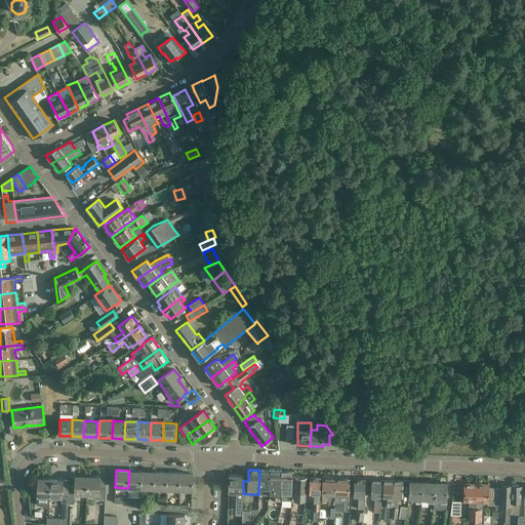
[(271,471),(259,470),(258,494),(263,494),(271,494),(271,471)]
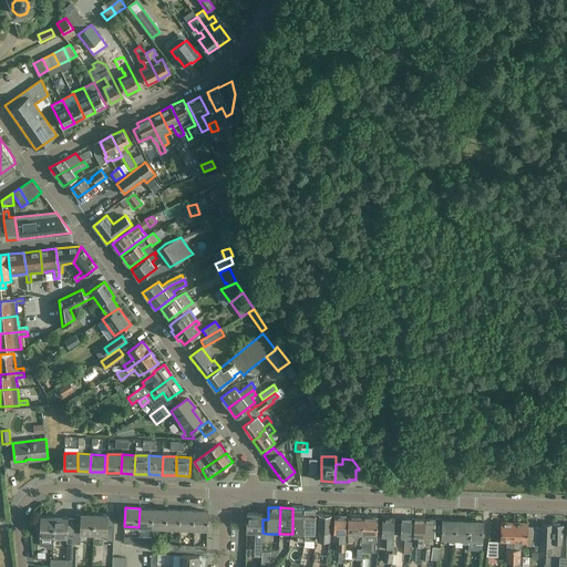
[(153,508),(140,508),(138,527),(153,527),(153,508)]
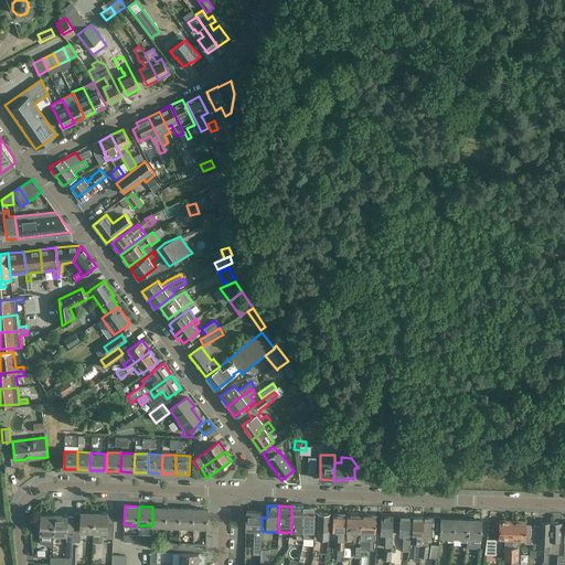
[(167,508),(152,507),(152,525),(166,526),(167,508)]
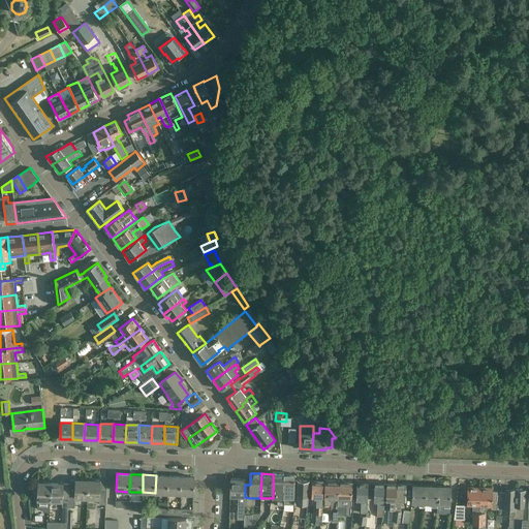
[(284,474),(273,474),(273,498),(283,498),(284,474)]
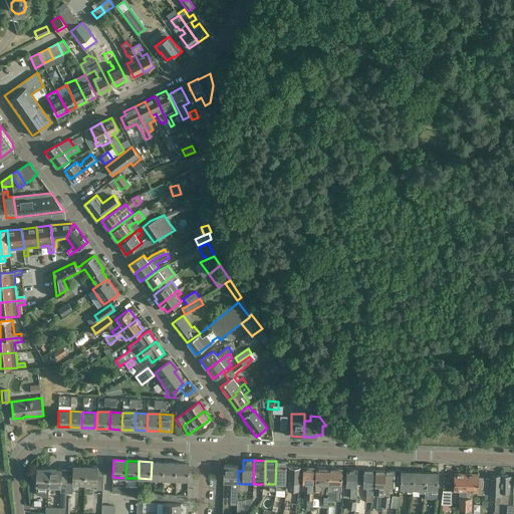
[(287,461),(276,461),(275,484),(275,489),(286,489),(286,477),(287,461)]
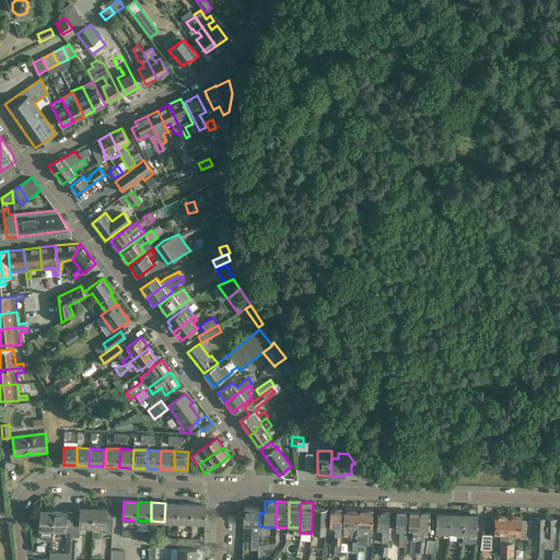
[(178,503),(165,503),(164,522),(177,522),(178,503)]
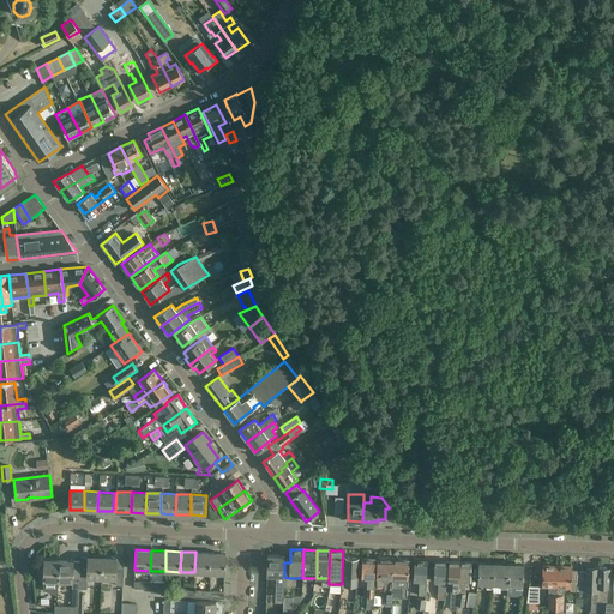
[(210,553),(196,552),(194,572),(210,573),(210,553)]
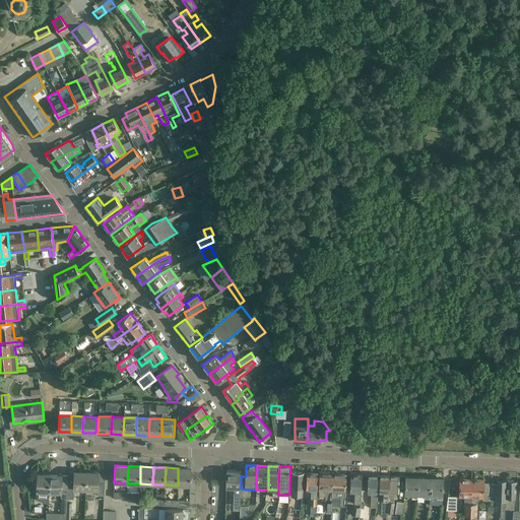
[(191,469),(178,468),(178,485),(190,485),(191,469)]
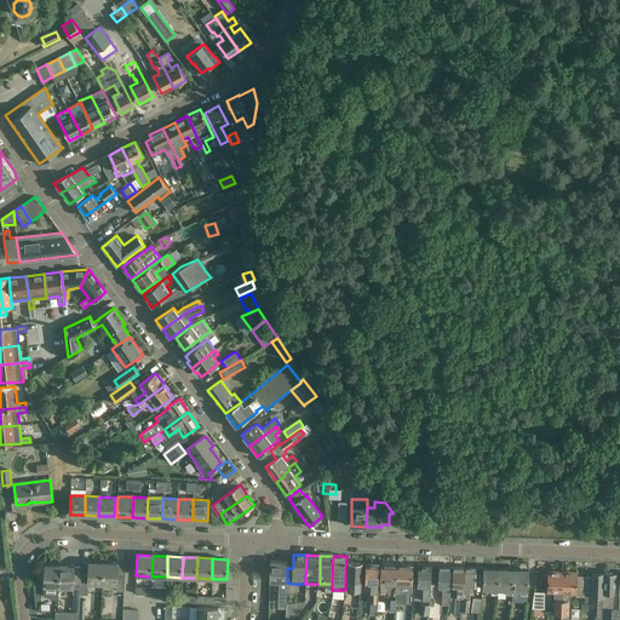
[(270,581),(287,583),(287,568),(287,561),(270,561),(270,581)]
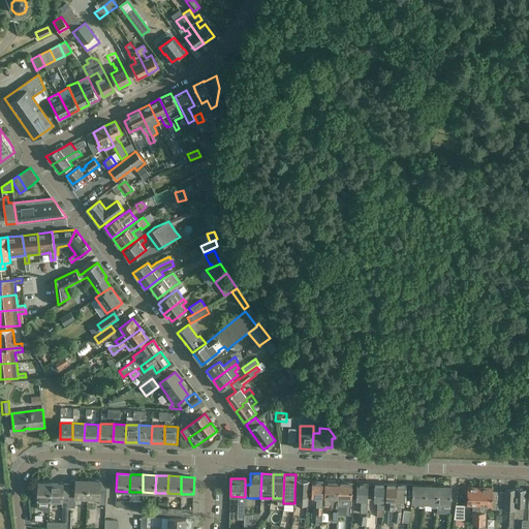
[(75,480),(74,480),(69,479),(69,484),(68,506),(75,507),(75,497),(88,498),(88,480),(75,479),(75,480)]
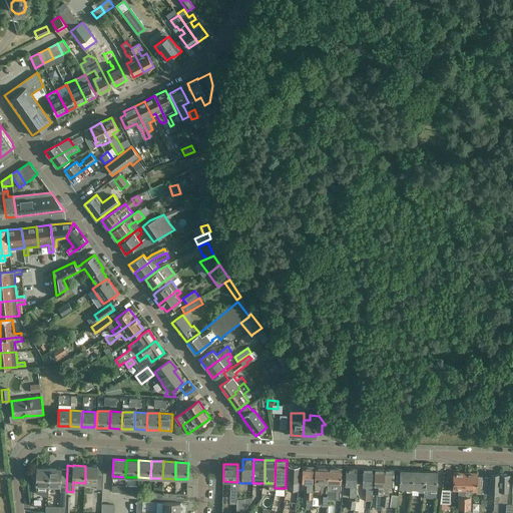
[(103,467),(85,466),(85,483),(97,483),(97,489),(102,489),(103,467)]
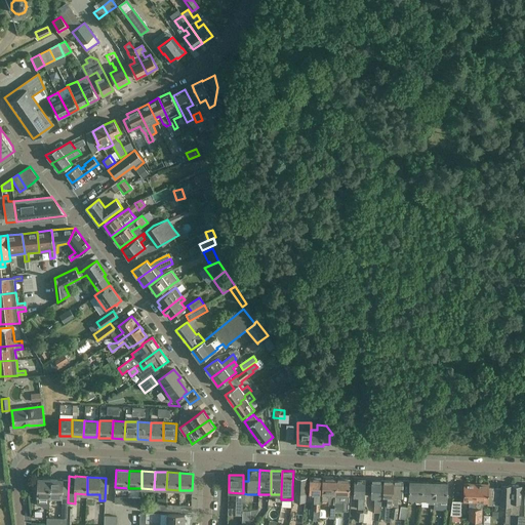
[(307,477),(295,477),(294,492),(294,499),(306,500),(307,493),(307,477)]
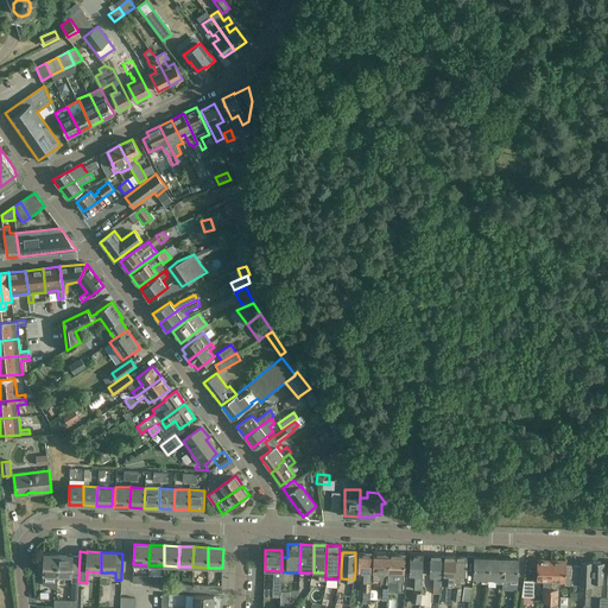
[(359,553),(359,565),(358,574),(363,574),(362,603),(368,603),(371,589),(372,553),(359,553)]
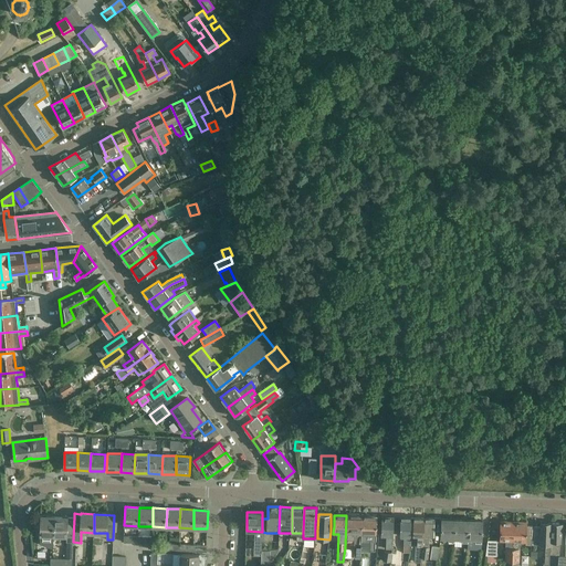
[(363,515),(348,515),(348,533),(355,534),(354,545),(355,545),(354,557),(356,558),(360,558),(362,556),(362,554),(363,515)]
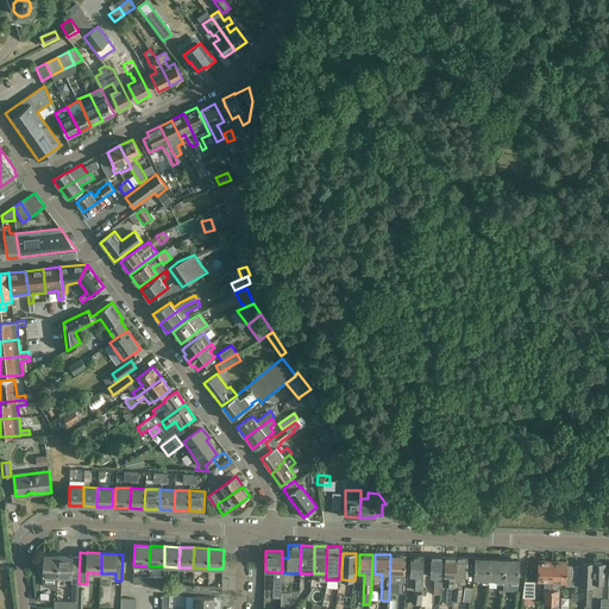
[(406,556),(390,554),(389,596),(389,598),(397,600),(399,583),(405,583),(405,575),(406,556)]
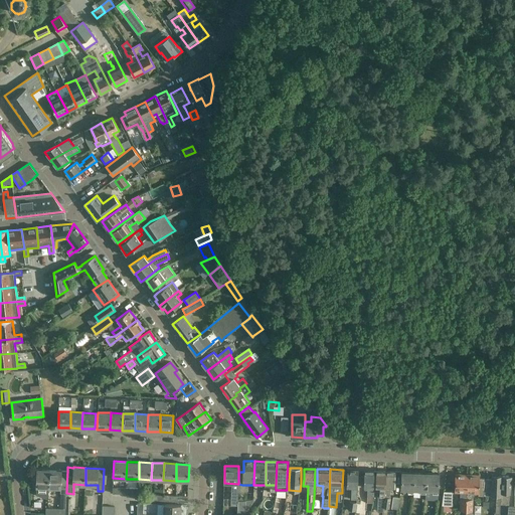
[(47,499),(48,499),(48,487),(49,470),(37,470),(36,487),(36,495),(47,495),(47,499)]
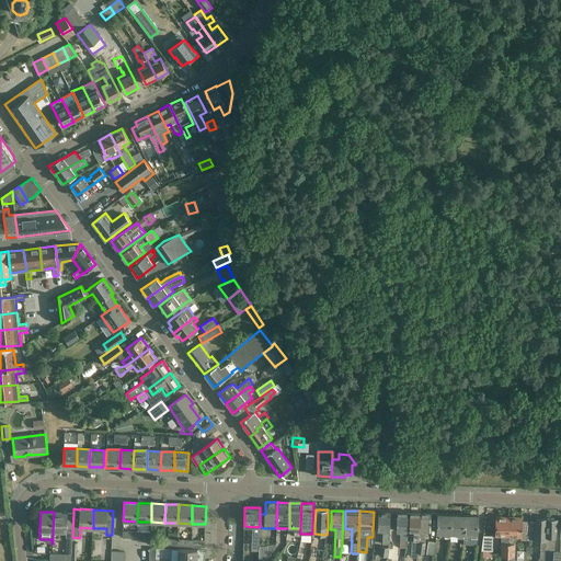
[(73,513),(54,512),(53,530),(66,531),(66,537),(72,537),(73,513)]
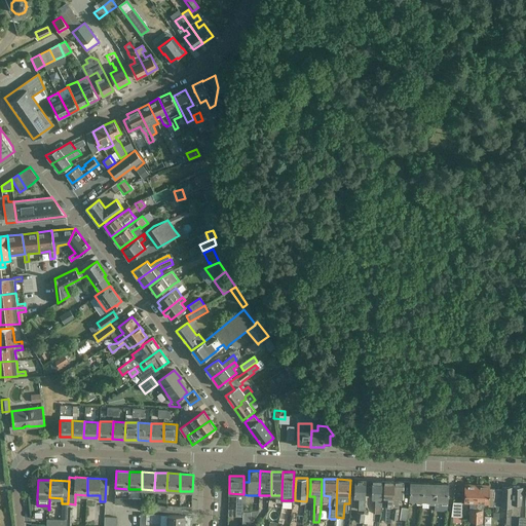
[(354,480),(354,490),(354,497),(360,497),(359,510),(365,510),(366,490),(366,480),(354,480)]
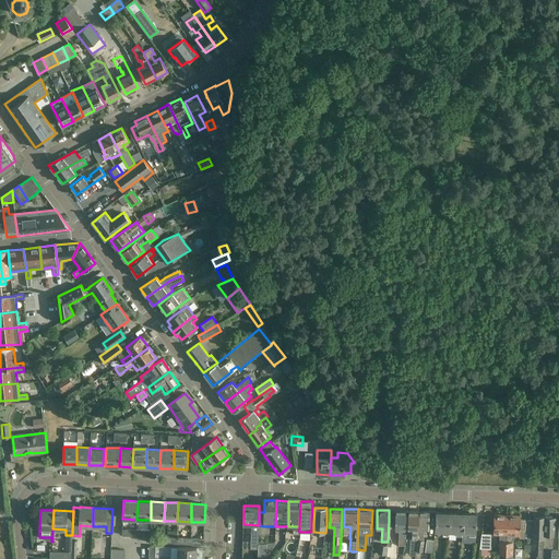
[(395,511),(395,522),(395,530),(401,530),(401,532),(399,532),(399,546),(404,546),(405,533),(406,511),(395,511)]
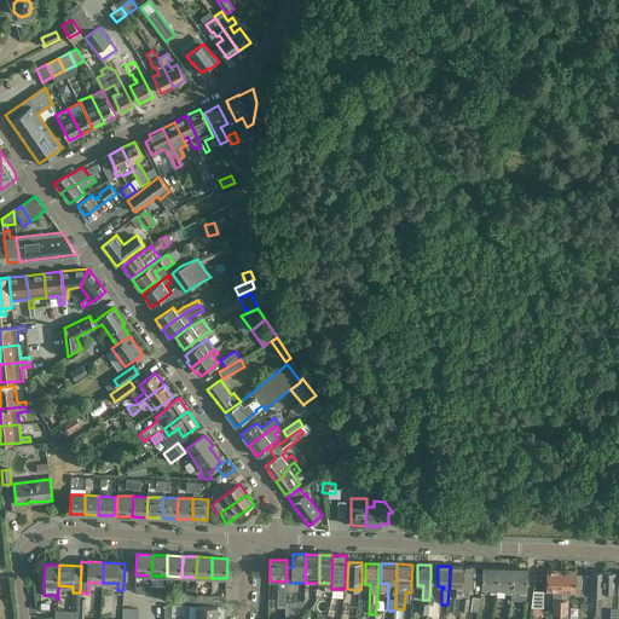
[(452,566),(452,578),(451,584),(457,585),(456,596),(455,596),(453,615),(461,615),(461,609),(462,594),(463,566),(452,566)]
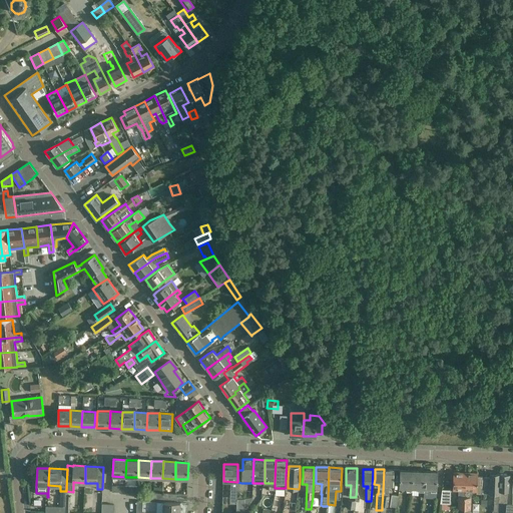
[(394,470),(384,469),(383,492),(382,505),(388,506),(389,495),(389,485),(393,485),(394,470)]
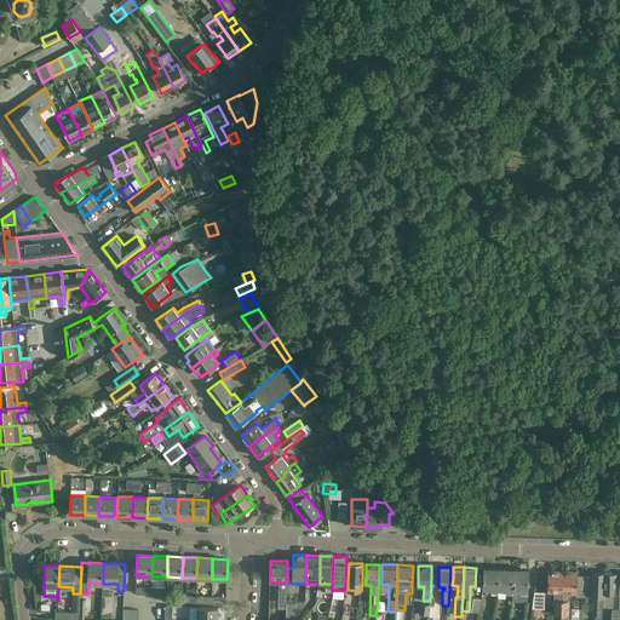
[(483,568),(483,580),(483,589),(492,589),(491,593),(498,593),(498,590),(499,569),(483,568)]
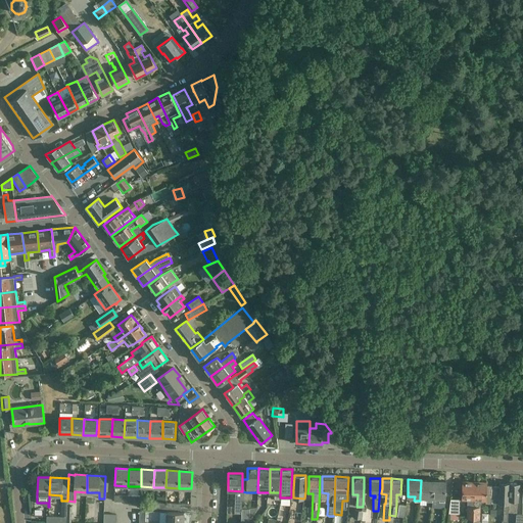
[(433,480),(421,480),(420,497),(427,497),(427,501),(432,502),(432,497),(433,480)]
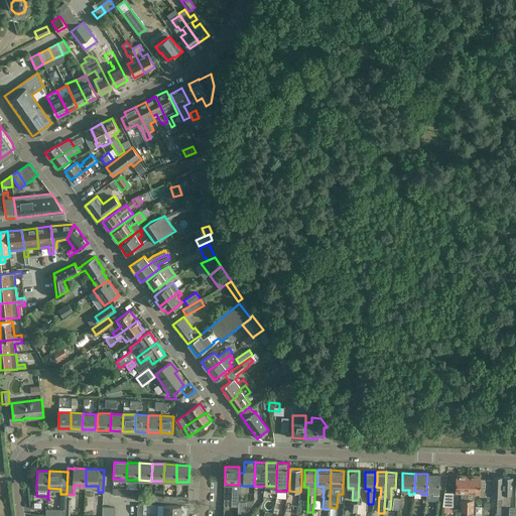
[(439,475),(427,474),(426,491),(433,491),(433,495),(439,495),(439,485),(439,475)]
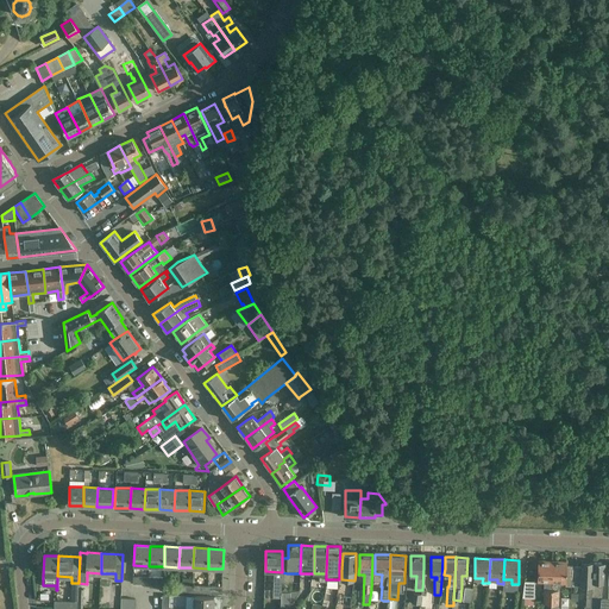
[(538,560),(538,572),(538,582),(545,583),(544,604),(551,604),(553,562),(538,560)]
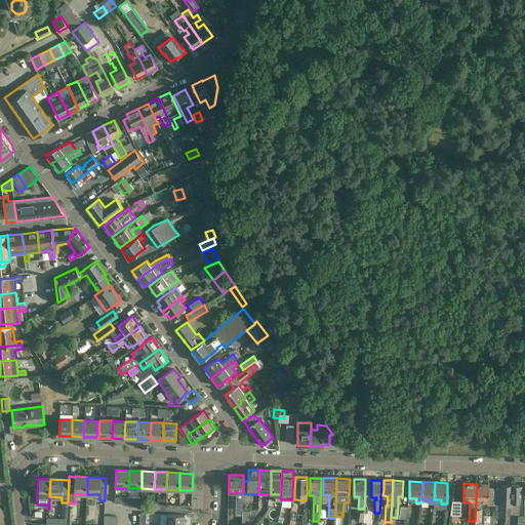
[(489,484),(477,484),(475,521),(474,524),(481,524),(482,521),(483,502),(488,502),(488,505),(493,505),(495,488),(489,488),(489,484)]
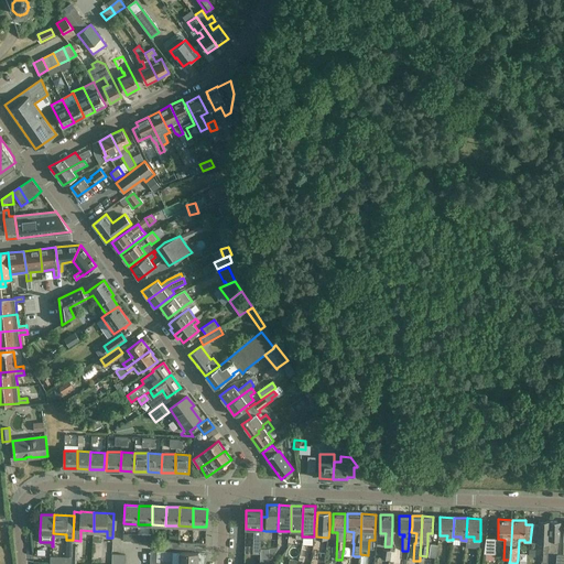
[(549,552),(550,521),(539,520),(539,524),(532,524),(530,542),(544,543),(544,562),(549,562),(549,552)]
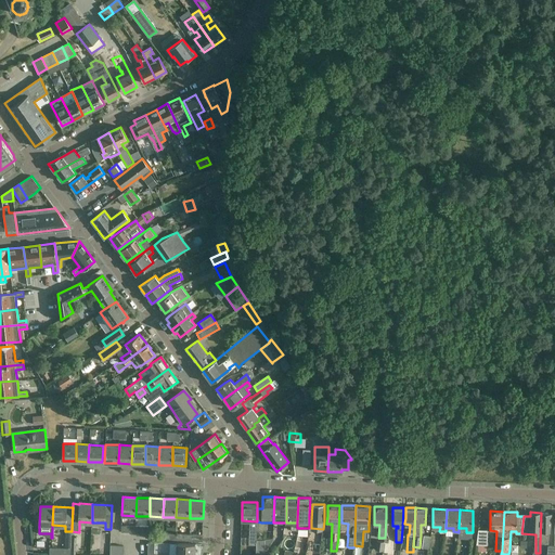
[(552,513),(541,513),(540,543),(549,544),(551,524),(552,513)]
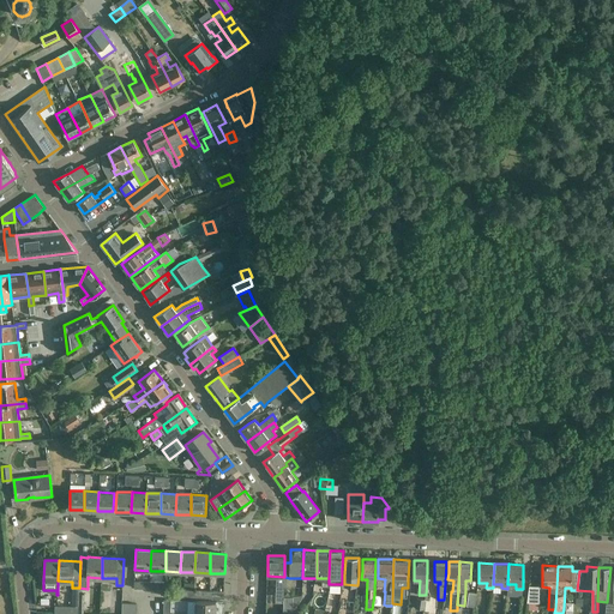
[(540,587),(529,587),(527,602),(540,603),(540,587)]
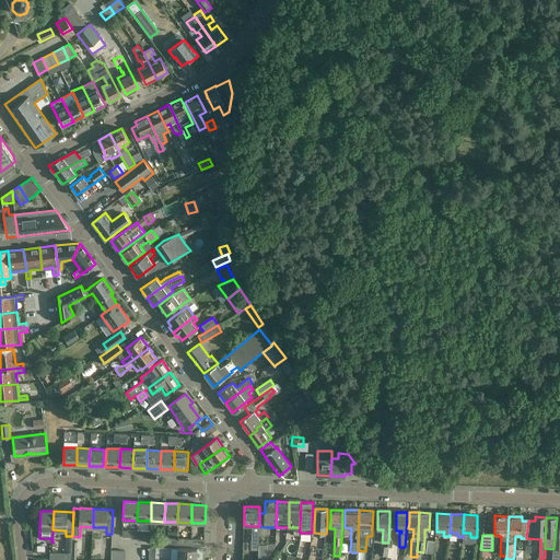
[(433,555),(434,541),(428,540),(426,553),(433,555)]
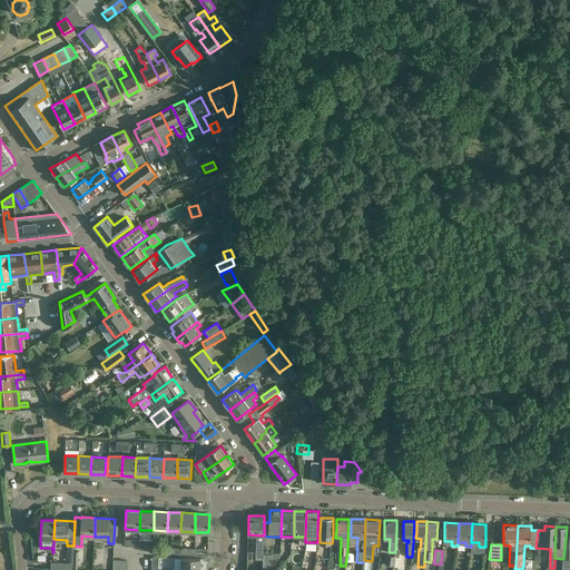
[(263,560),(263,569),(272,569),(272,561),(272,554),(263,554),(263,560)]
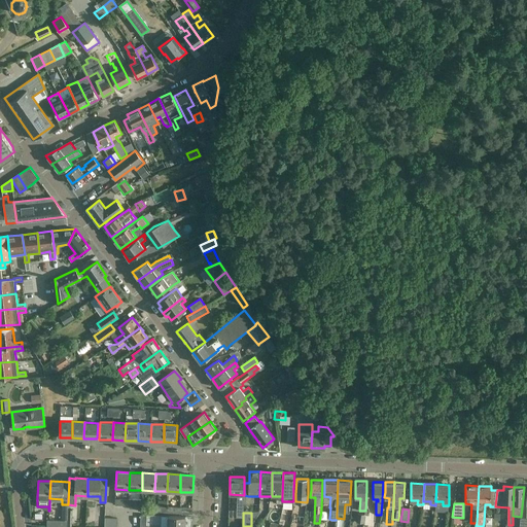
[(168,516),(167,526),(184,526),(185,517),(168,516)]
